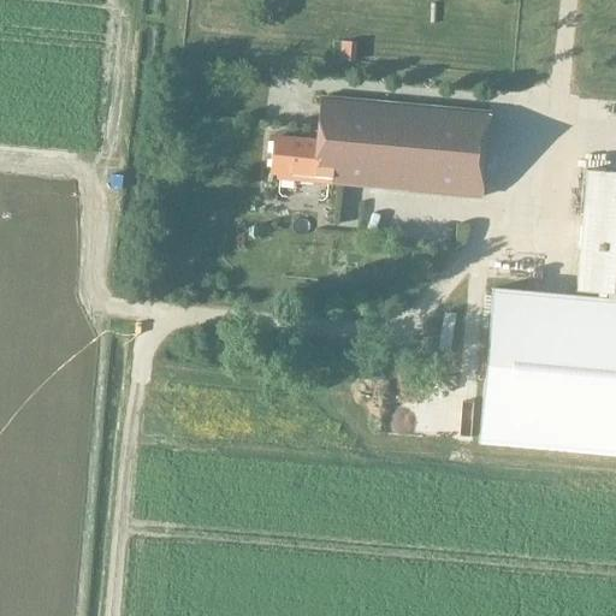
[(615,53),(600,53),(598,88),(615,88),(615,53)]
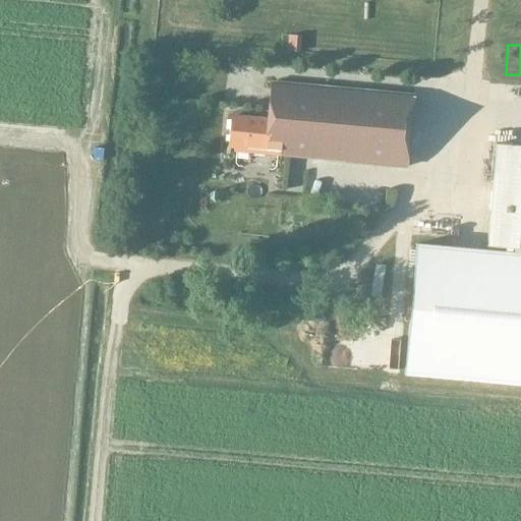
[(234,152),(409,167),(415,96),(279,82),(274,120),(232,117),(229,149),(234,149),(234,152)]
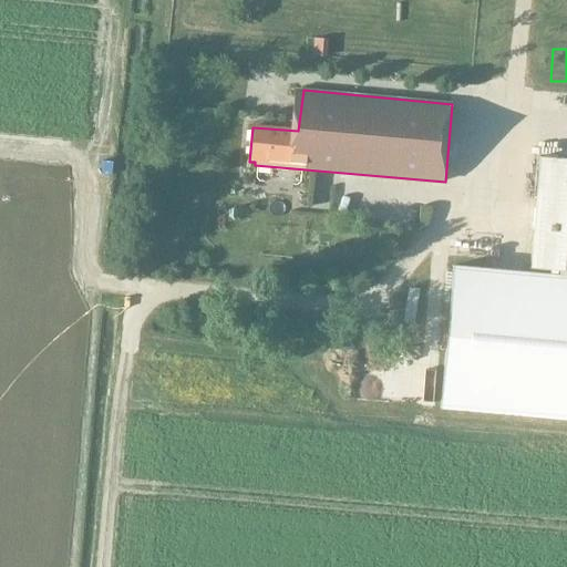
[(515,163),(515,148),(498,147),(498,163),(515,163)]
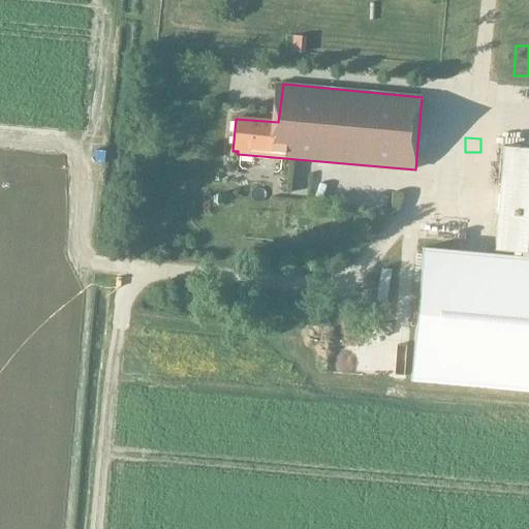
[(528,149),(502,147),(493,251),(528,254),(528,149)]
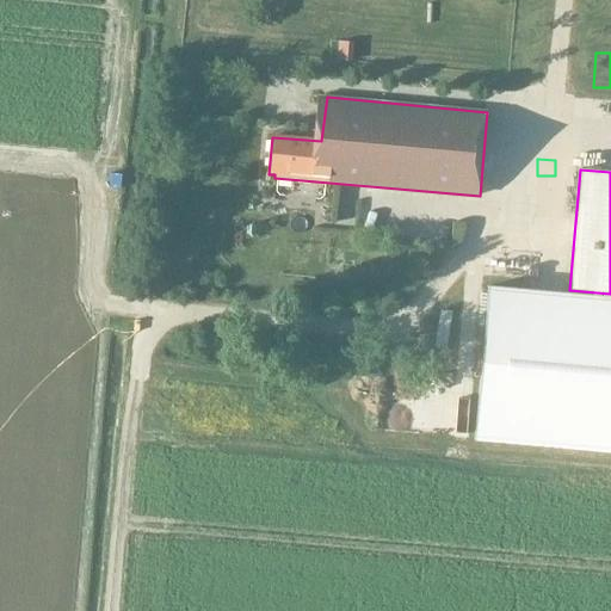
[(610,297),(487,287),(474,442),(610,454),(610,297)]
